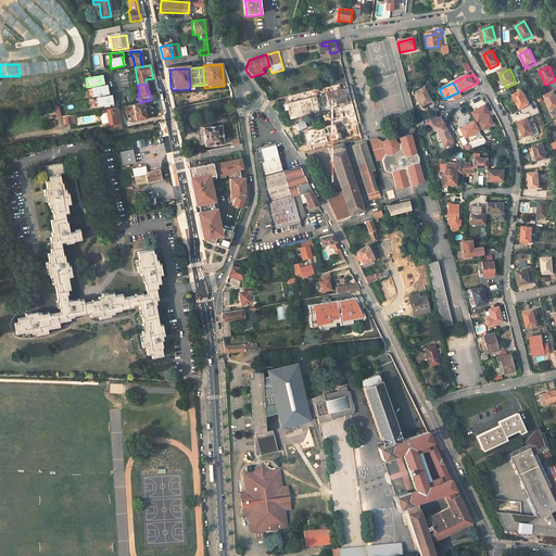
[(331,93),(341,92),(341,85),(330,85),(331,93)]
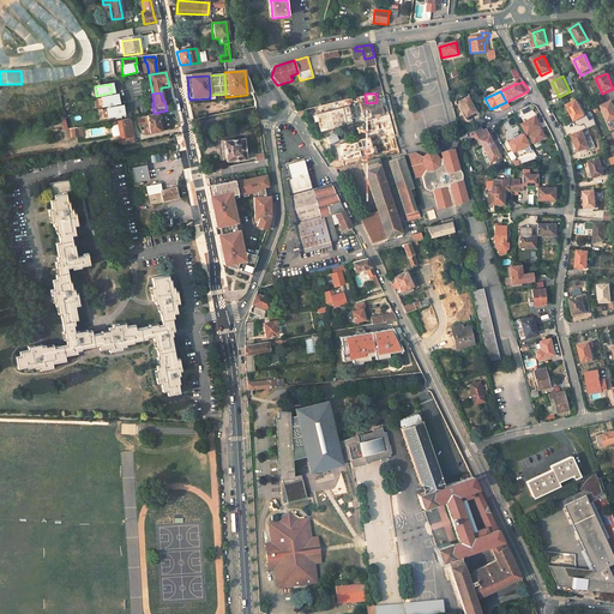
[(116,104),(115,95),(108,96),(102,97),(100,97),(101,107),(109,106),(113,104),(116,104)]
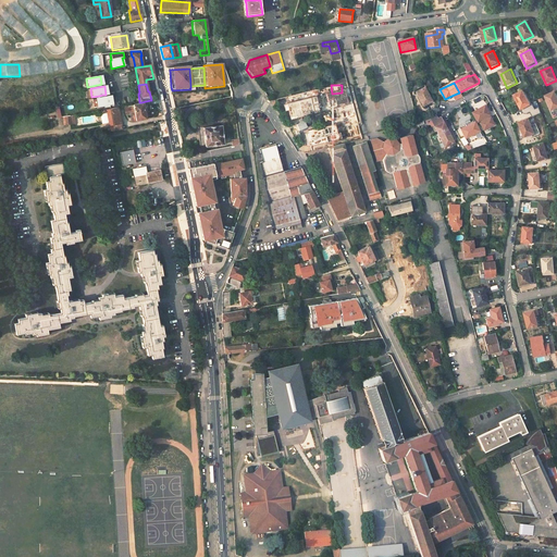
[(424,88),(415,93),(421,107),(431,102),(424,88)]
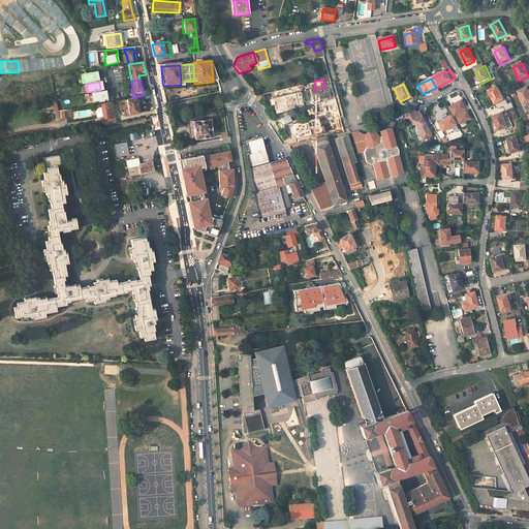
[(497,88),(489,92),(495,105),(503,101),(497,88)]
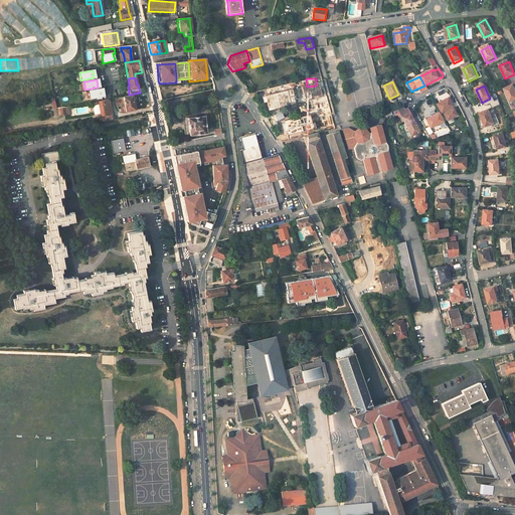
[(514,88),(514,87),(506,90),(511,104),(514,102),(514,88)]
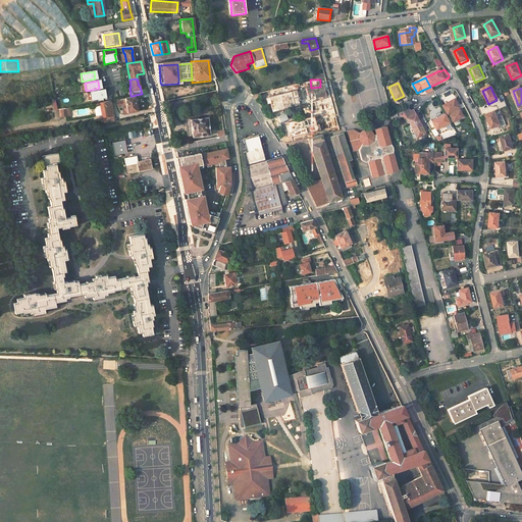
[(89,93),(90,100),(103,98),(102,90),(97,91),(93,92),(89,93)]
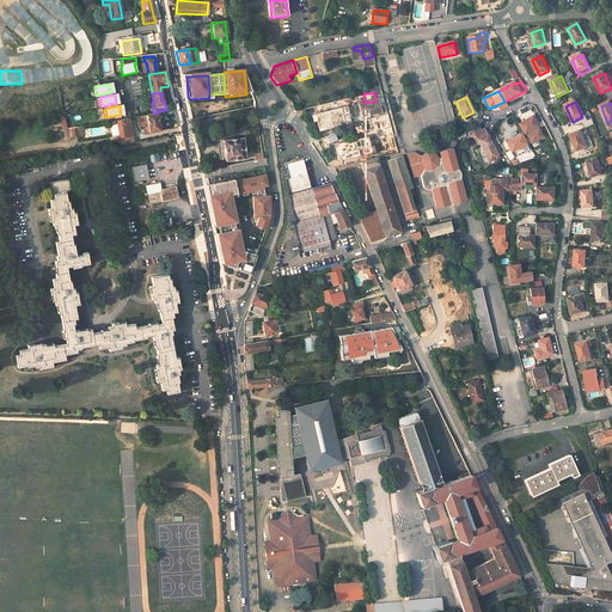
[(154,114),(144,115),(145,118),(136,120),(138,126),(144,126),(145,134),(159,132),(155,112),(154,112),(154,114)]
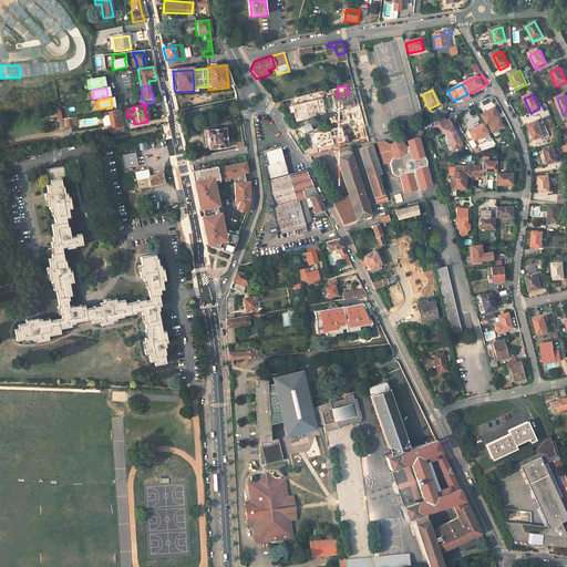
[(493,106),(481,114),(487,124),(488,123),(496,117),(500,115),(493,106)]
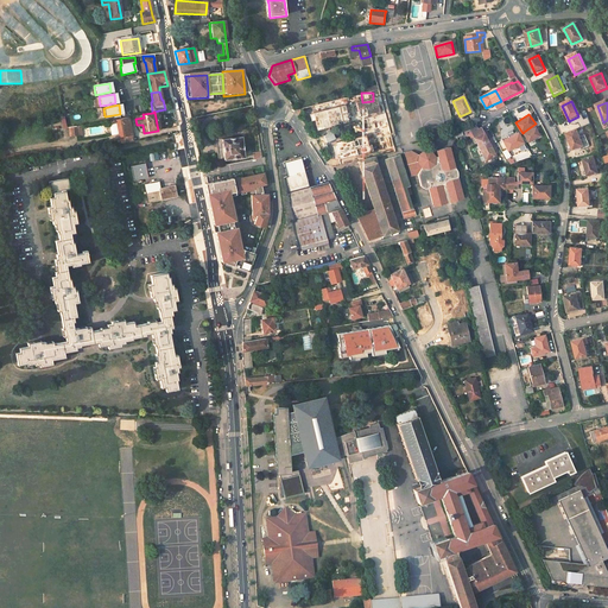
[(375,115),(361,119),(366,135),(379,131),(375,115)]
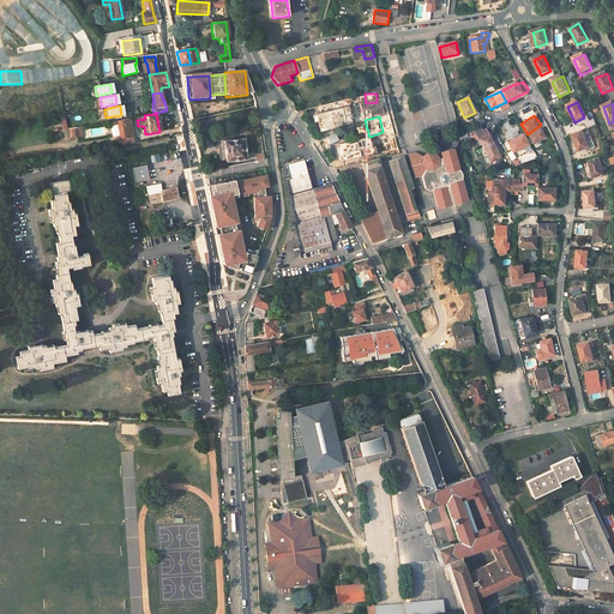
[(131,119),(118,121),(122,144),(126,144),(126,139),(134,137),(131,119)]
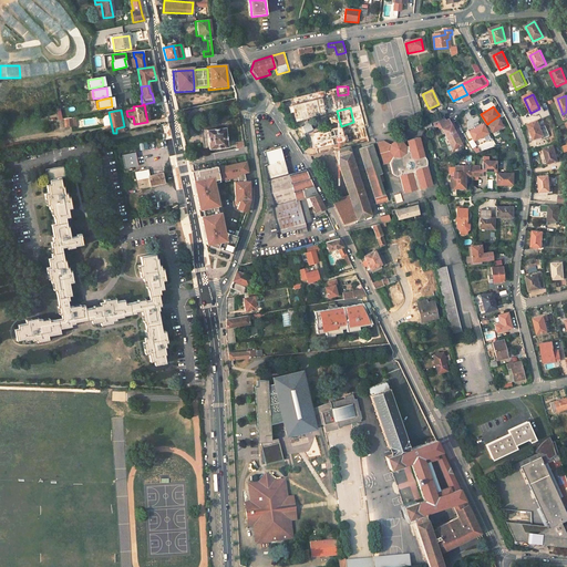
[(64,129),(76,127),(75,117),(63,119),(64,129)]
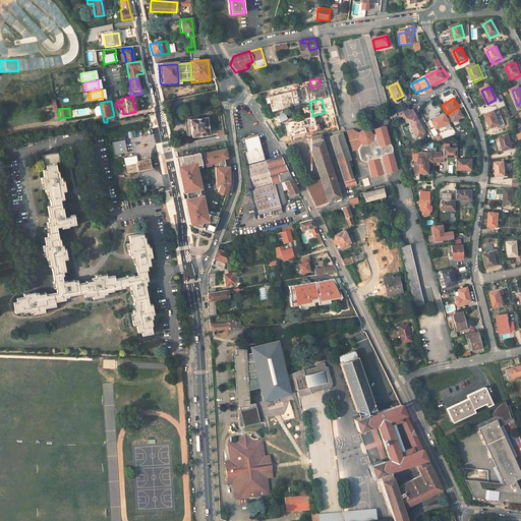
[(407,108),(401,111),(415,137),(424,132),(411,109),(409,111),(407,108)]
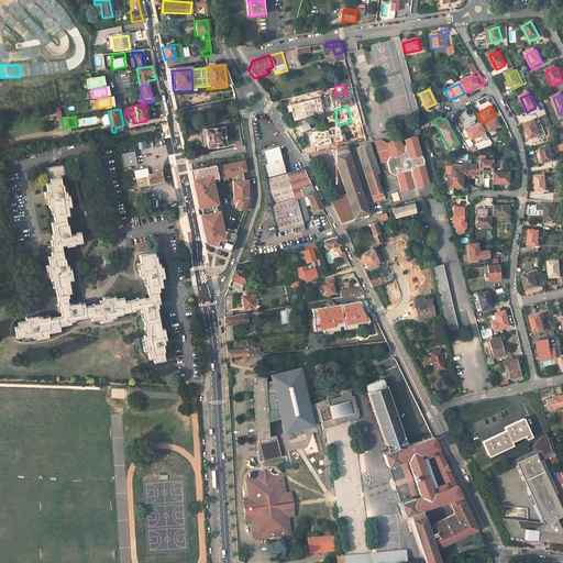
[(498,125),(493,117),(485,122),(486,124),(485,125),(489,132),(498,125)]
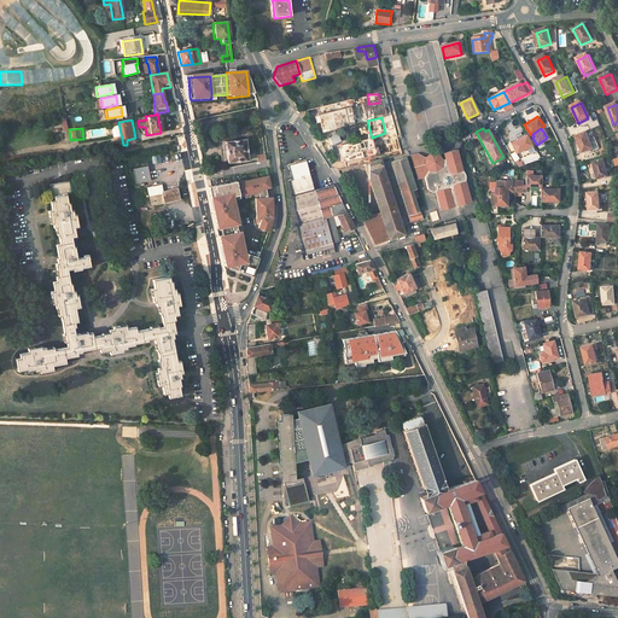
[(587,133),(577,138),(583,153),(594,150),(587,133)]
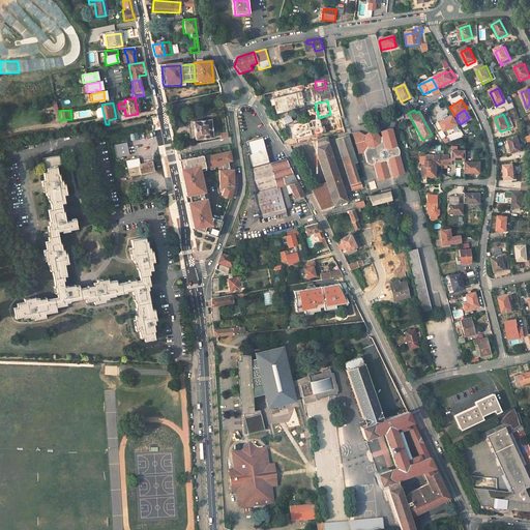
[(451,117),(439,123),(444,134),(457,126),(451,117)]
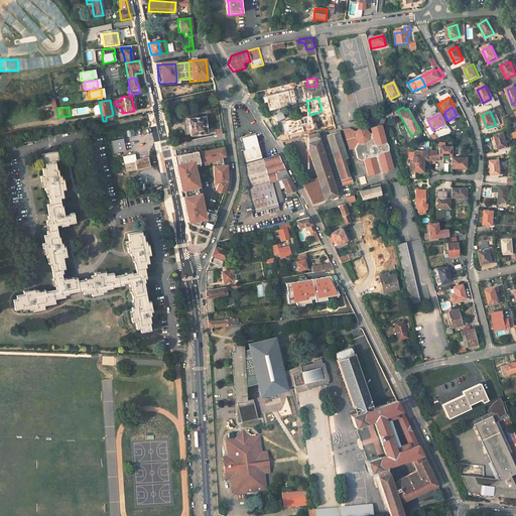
[(206,115),(182,117),(183,135),(206,133),(206,115)]
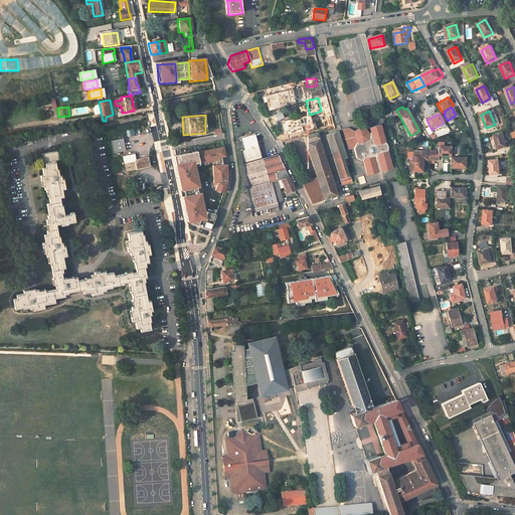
[(380,126),(369,129),(374,146),(385,142),(380,126)]
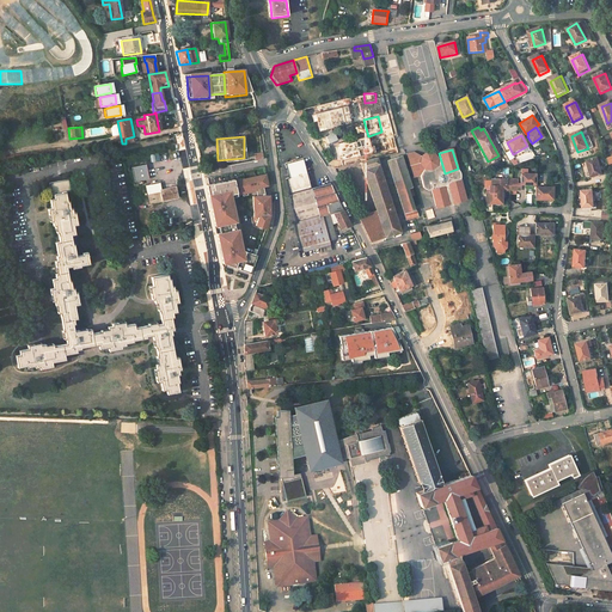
[(411,152),(404,153),(411,177),(421,176),(426,170),(428,171),(433,170),(436,167),(439,160),(435,154),(429,152),(424,153),(421,155),(411,152)]
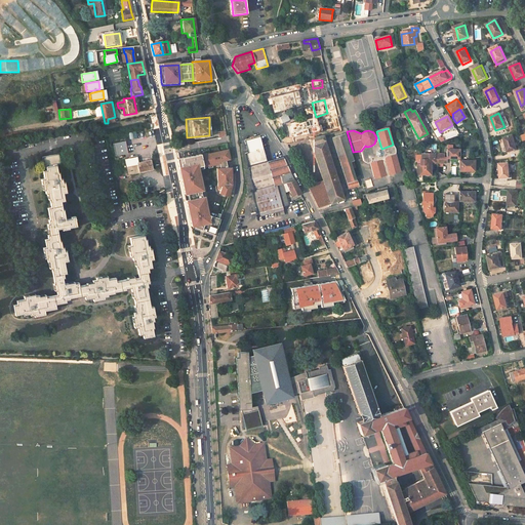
[(344,133),(331,137),(348,190),(359,186),(357,178),(354,179),(349,163),(353,162),(344,133)]
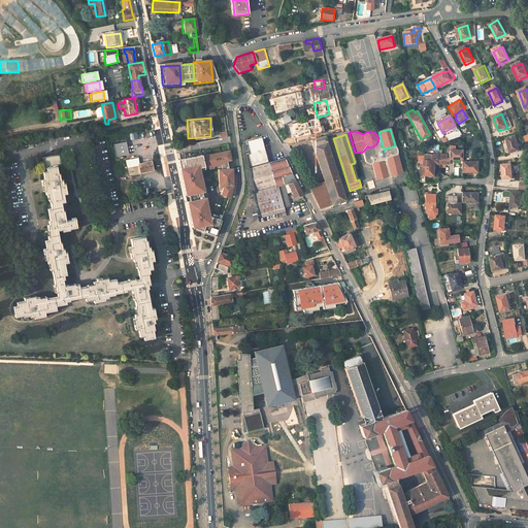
[(259,136),(244,141),(248,153),(244,155),(249,168),(248,168),(255,194),(252,195),(258,216),(277,209),(284,208),(277,188),(287,185),(294,200),(302,196),(296,183),(283,157),(282,158),(266,162),(259,136)]
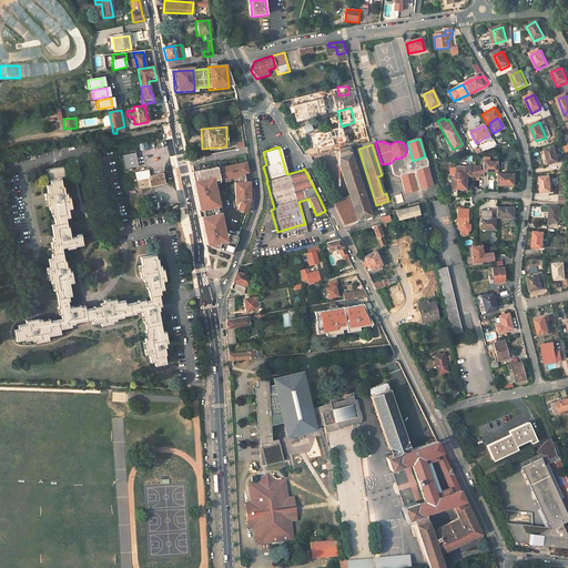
[(350,146),(334,151),(348,195),(337,200),(332,201),(344,226),(355,224),(353,221),(372,215),(350,146)]
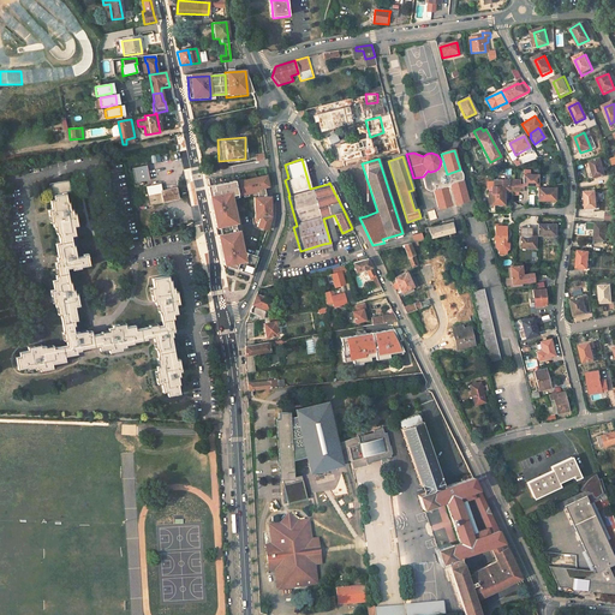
[(601,160),(591,162),(595,179),(605,177),(601,160)]
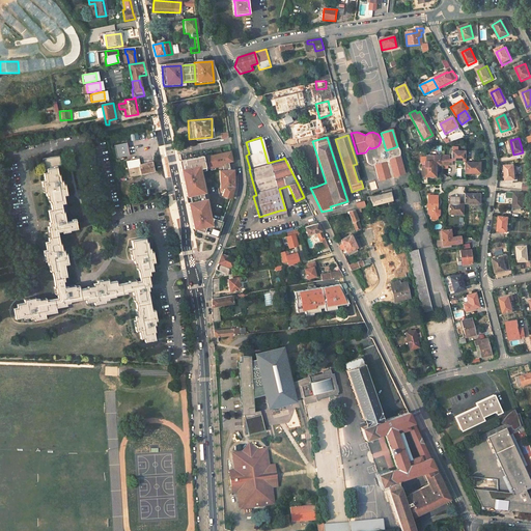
[(129,141),(115,143),(118,158),(131,155),(129,141)]
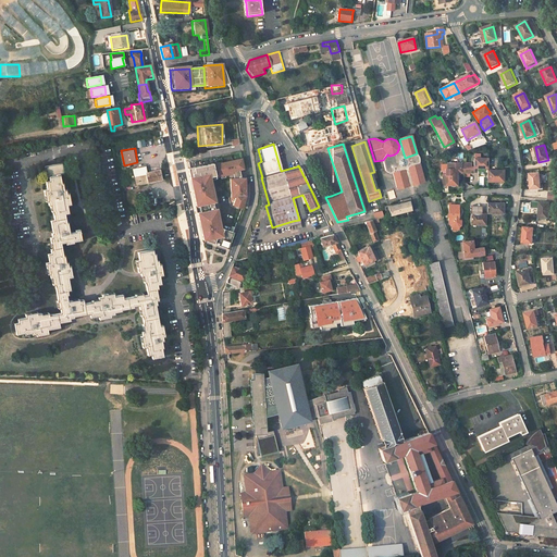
[(198,152),(184,155),(195,202),(223,203),(224,198),(235,199),(245,198),(244,180),(239,180),(235,155),(235,152),(207,158),(199,159),(198,152)]
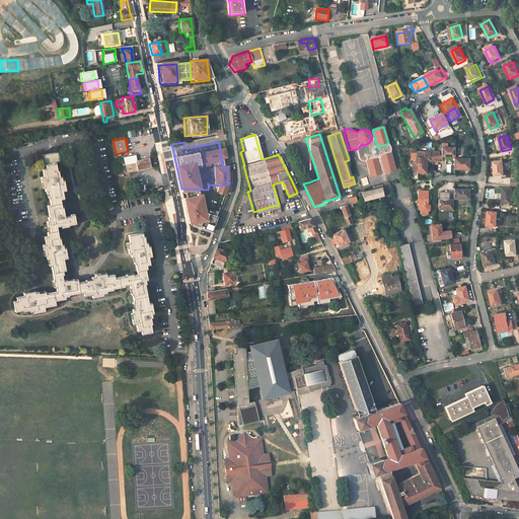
[(446,147),(441,147),(441,156),(453,156),(453,147),(446,147)]
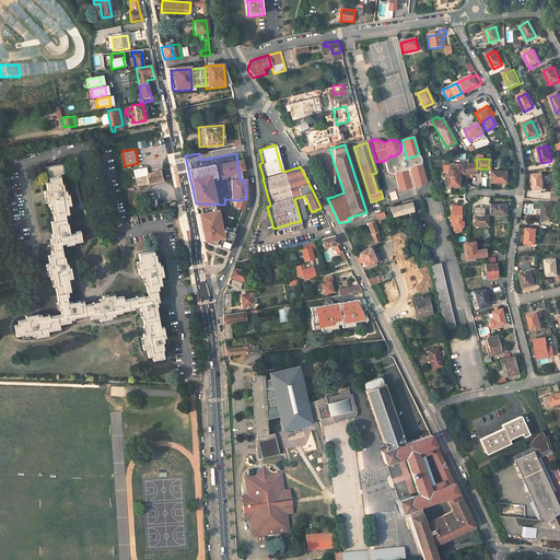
[(468,164),(450,163),(450,165),(444,165),(443,166),(443,171),(445,171),(445,174),(444,174),(444,185),(450,186),(458,186),(459,174),(474,174),(474,168),(468,168),(468,164)]
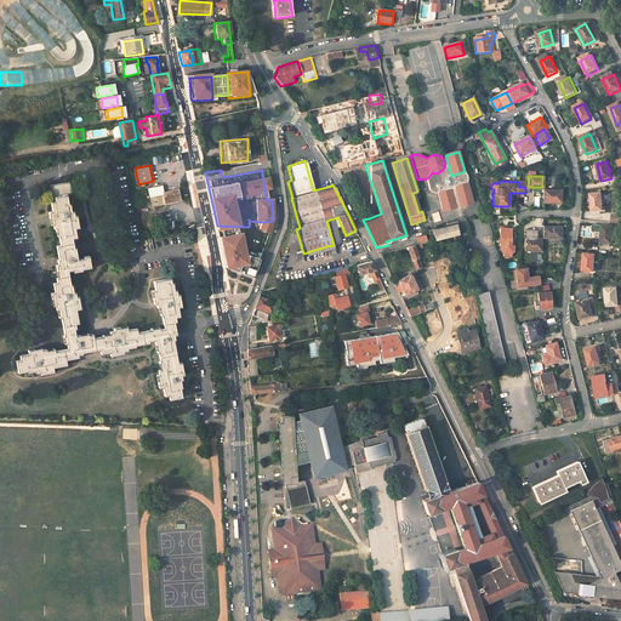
[(68,182),(49,186),(50,193),(51,198),(55,197),(55,201),(50,203),(52,211),(47,212),(50,220),(50,226),(52,224),(53,229),(56,229),(57,237),(58,237),(61,245),(57,246),(60,260),(58,260),(58,262),(60,265),(56,265),(58,278),(57,278),(58,281),(52,283),(55,291),(51,292),(52,305),(55,305),(56,309),(57,309),(58,317),(61,317),(63,335),(62,335),(63,343),(66,342),(67,348),(53,351),(52,348),(45,349),(44,348),(39,349),(39,347),(27,349),(27,353),(18,354),(20,359),(15,360),(17,372),(26,371),(26,372),(33,371),(34,372),(39,371),(39,375),(51,371),(51,366),(64,364),(63,359),(77,358),(77,354),(81,354),(80,353),(98,349),(100,354),(108,352),(109,357),(121,354),(121,352),(125,351),(125,348),(134,348),(134,346),(147,345),(147,342),(149,341),(153,341),(155,353),(157,353),(158,362),(157,362),(159,370),(157,370),(157,375),(154,375),(157,388),(161,388),(163,397),(167,396),(167,400),(181,398),(178,388),(181,388),(178,381),(181,380),(181,376),(182,375),(180,363),(176,363),(172,341),(174,339),(172,336),(175,335),(172,323),(175,323),(174,318),(178,318),(177,308),(180,307),(177,295),(176,295),(175,290),(174,291),(171,283),(170,284),(169,279),(153,281),(154,291),(151,291),(153,305),(155,305),(157,308),(158,308),(159,315),(160,315),(163,329),(158,330),(158,328),(149,329),(149,331),(136,334),(135,329),(126,330),(125,326),(113,329),(113,331),(109,332),(109,334),(101,336),(102,337),(97,339),(92,339),(92,335),(87,336),(86,334),(74,336),(73,330),(75,329),(74,325),(77,324),(74,312),(80,311),(78,296),(75,297),(74,294),(74,291),(72,292),(70,285),(69,285),(67,272),(72,271),(73,273),(80,272),(80,271),(90,269),(87,257),(83,257),(83,260),(77,261),(74,248),(73,249),(72,239),(75,239),(74,229),(78,229),(75,216),(74,216),(73,212),(70,212),(69,204),(67,204),(66,195),(70,194),(68,182)]
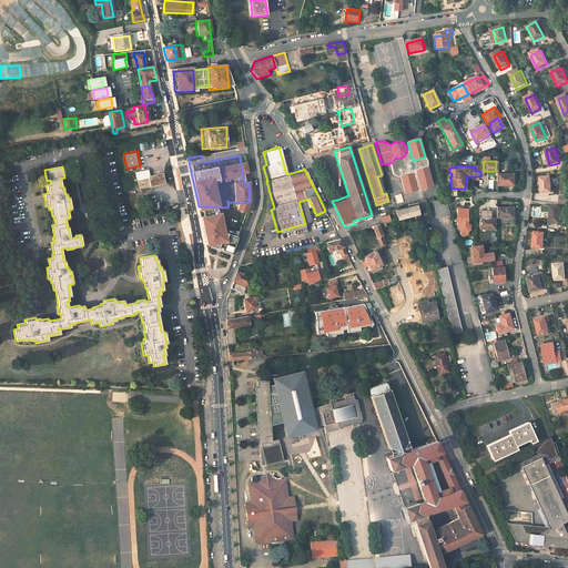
[(433,185),(427,168),(417,170),(416,174),(421,190),(433,185)]
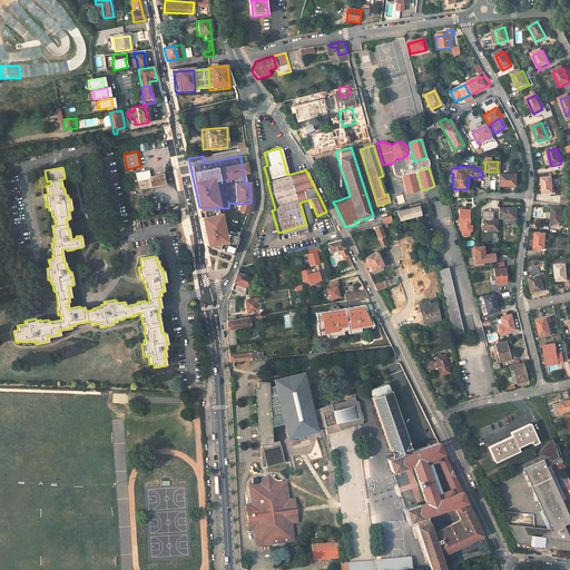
[(141,173),(134,174),(137,192),(150,188),(148,179),(147,172),(141,173)]
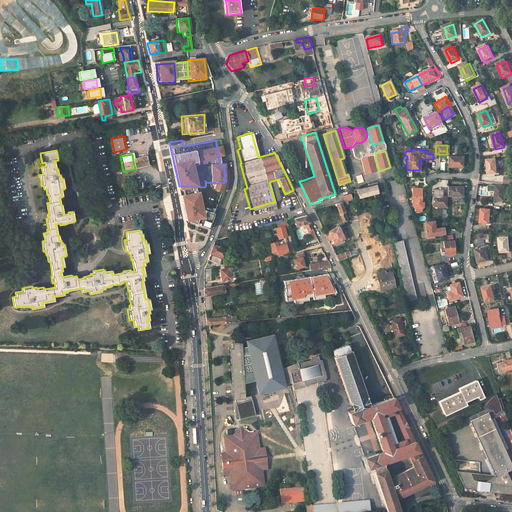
[(462,155),(447,156),(447,166),(462,167),(462,155)]
